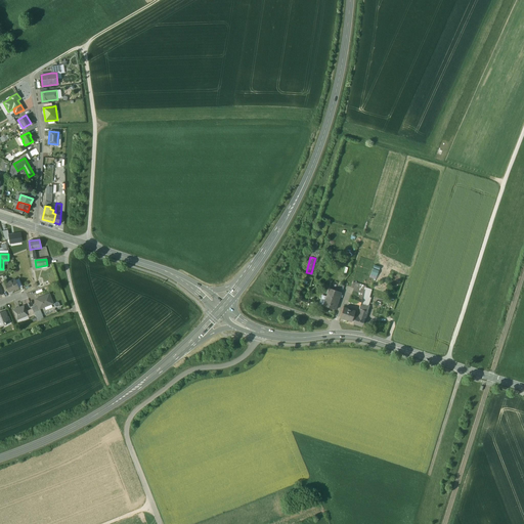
[(373,268),(369,277),(376,278),(379,270),(373,268)]
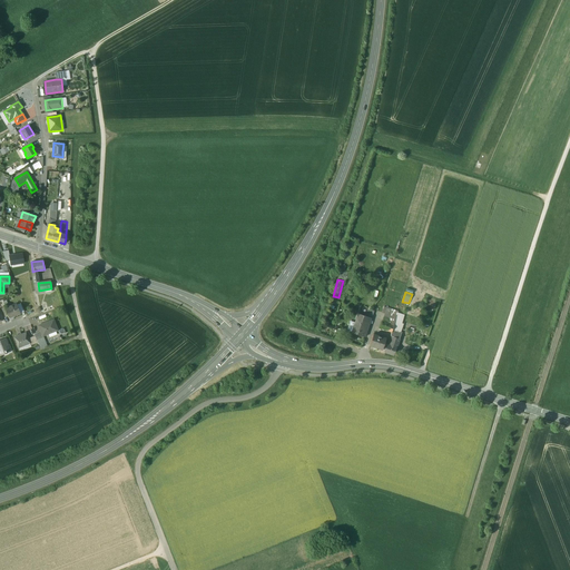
[(17,304),(6,308),(10,318),(20,314),(17,304)]
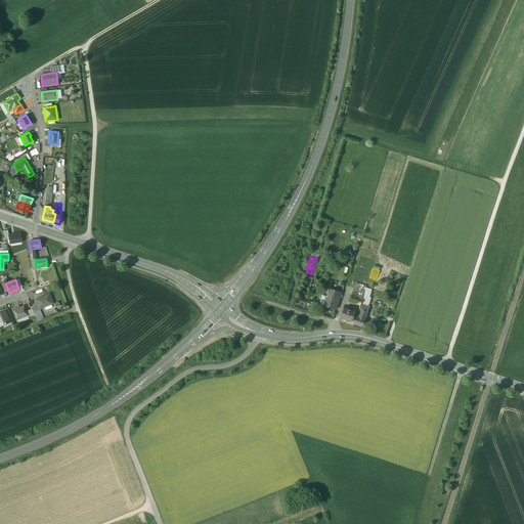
[(365,287),(352,282),(351,288),(353,289),(360,291),(364,292),(365,287)]
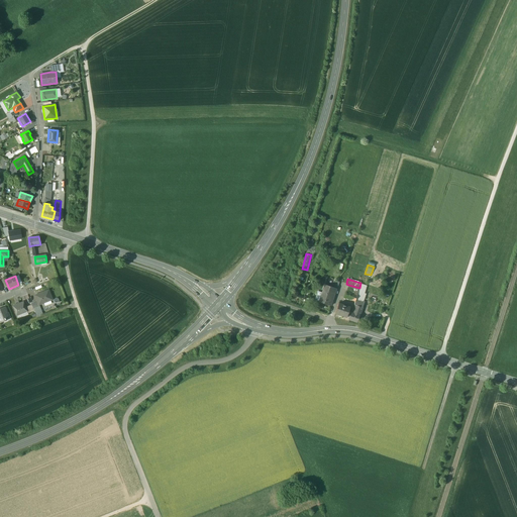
[(334,288),(324,284),(322,292),(331,296),(334,288)]
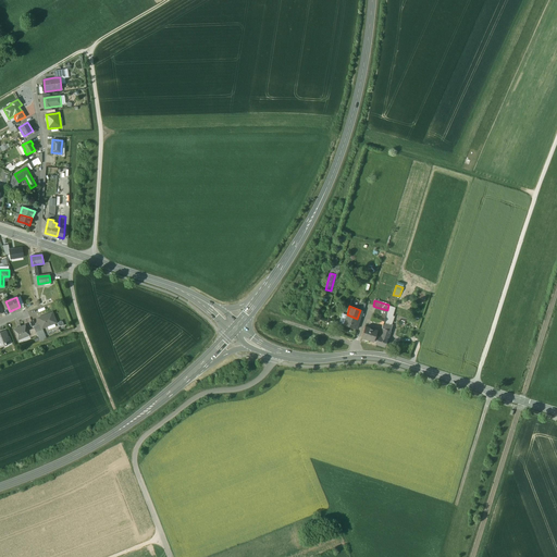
[(383,309),(375,307),(373,313),(380,317),(383,309)]
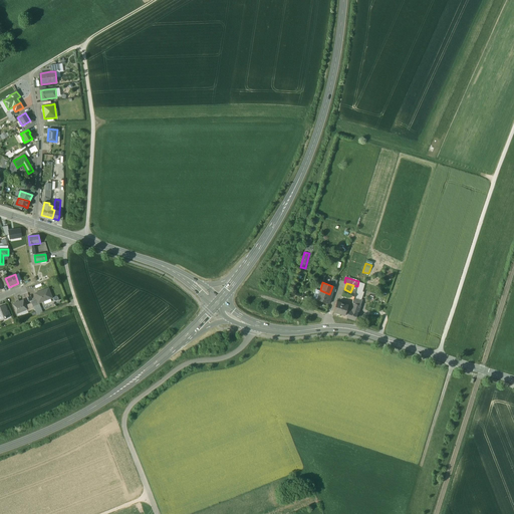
[(48,288),(35,294),(37,298),(38,302),(51,297),(48,288)]
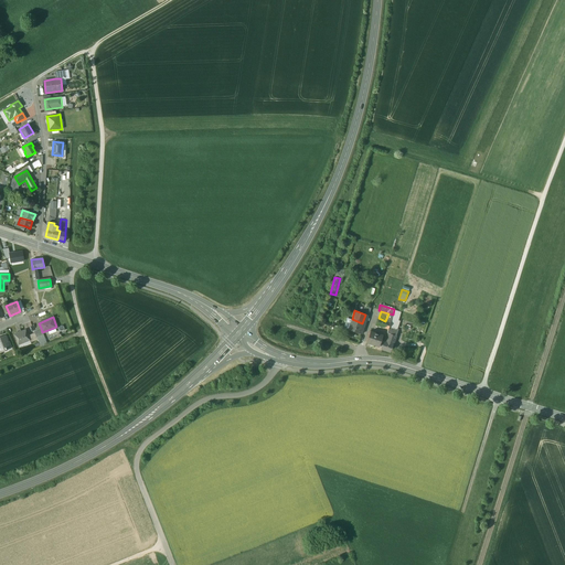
[(385,321),(379,318),(376,326),(387,329),(388,327),(390,322),(385,321)]
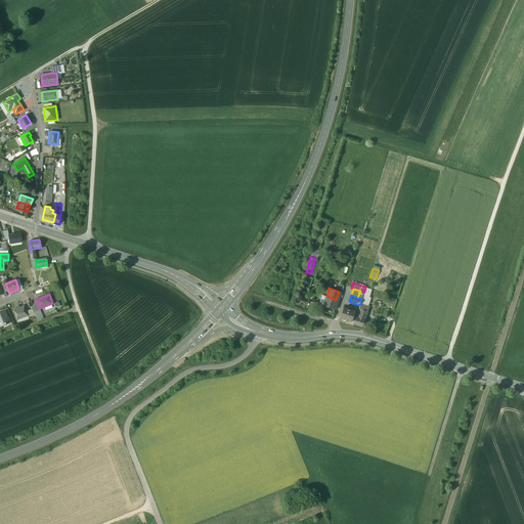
[(336,300),(326,296),(323,305),(335,310),(337,305),(335,304),(336,300)]
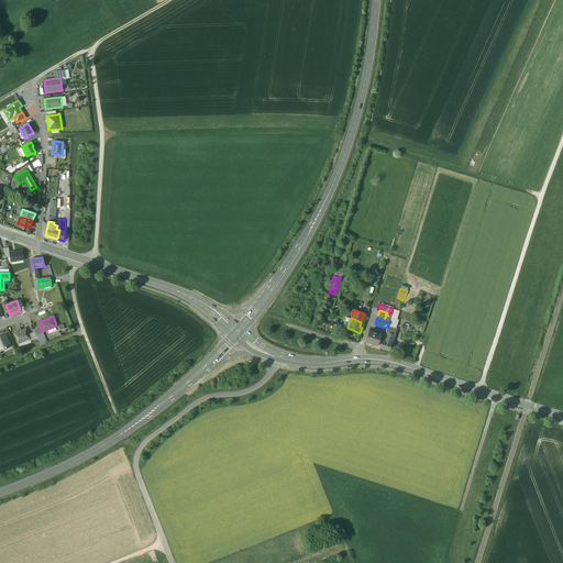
[(387,326),(386,328),(385,332),(387,332),(395,334),(396,329),(394,328),(387,326)]
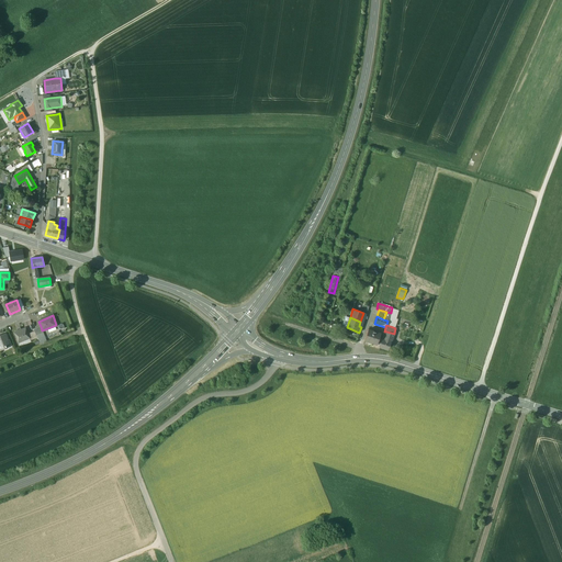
[(41,326),(33,329),(34,332),(36,336),(43,333),(42,330),(41,326)]
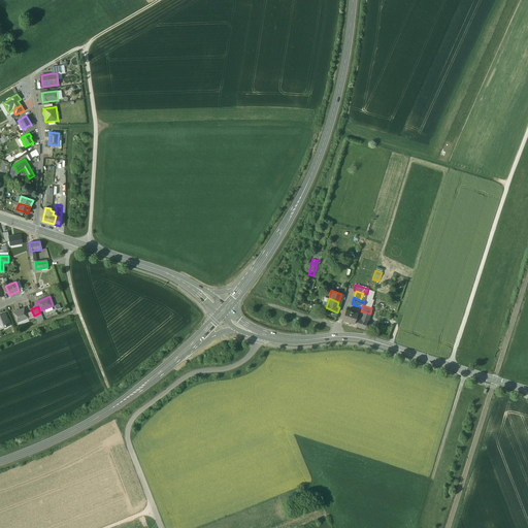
[(25,308),(13,312),(18,322),(28,318),(27,314),(25,308)]
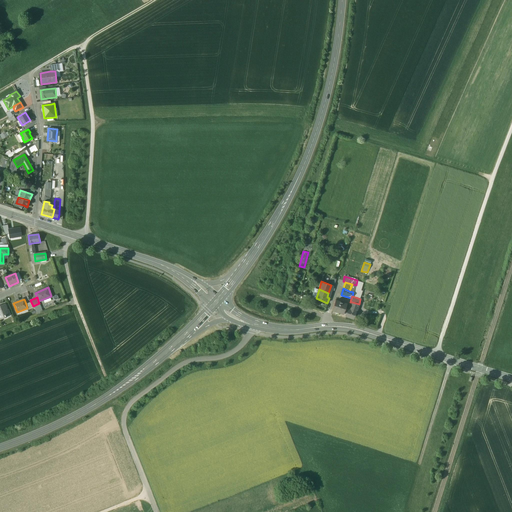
[(346,304),(335,300),(332,310),(343,314),(345,308),(346,304)]
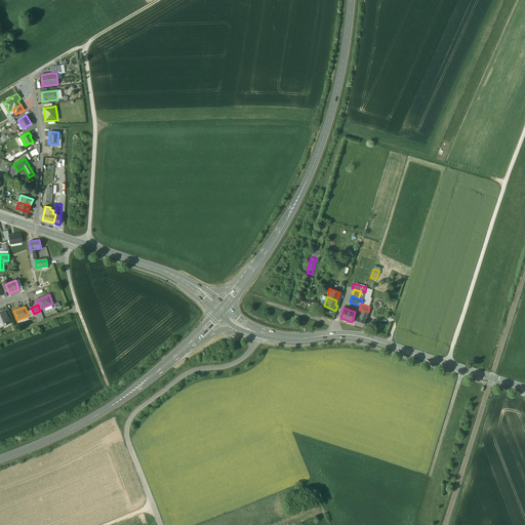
[(32,310),(27,312),(28,316),(29,318),(35,316),(34,314),(32,310)]
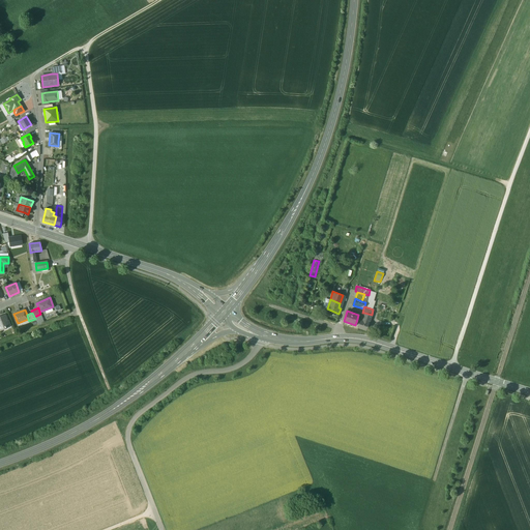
[(364,313),(361,321),(369,323),(372,316),(372,315),(364,313)]
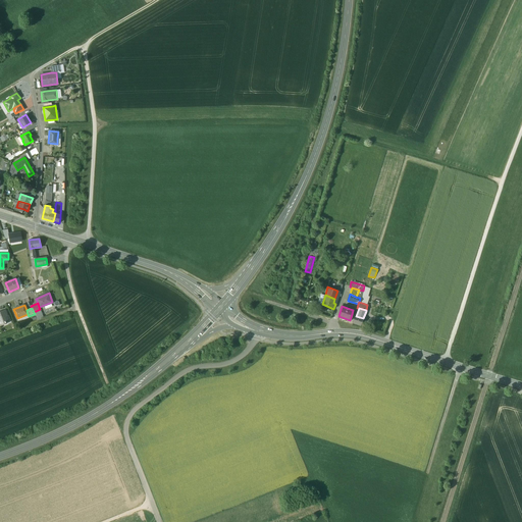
[(5,310),(0,311),(0,324),(6,322),(5,321),(9,320),(5,310)]
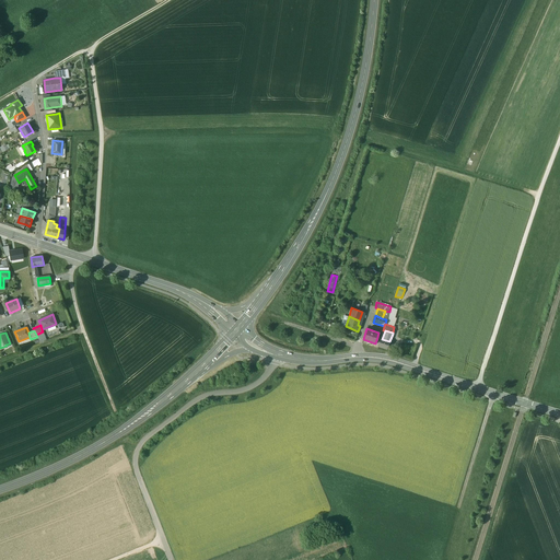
[(382,339),(381,339),(377,346),(387,349),(389,341),(382,339)]
